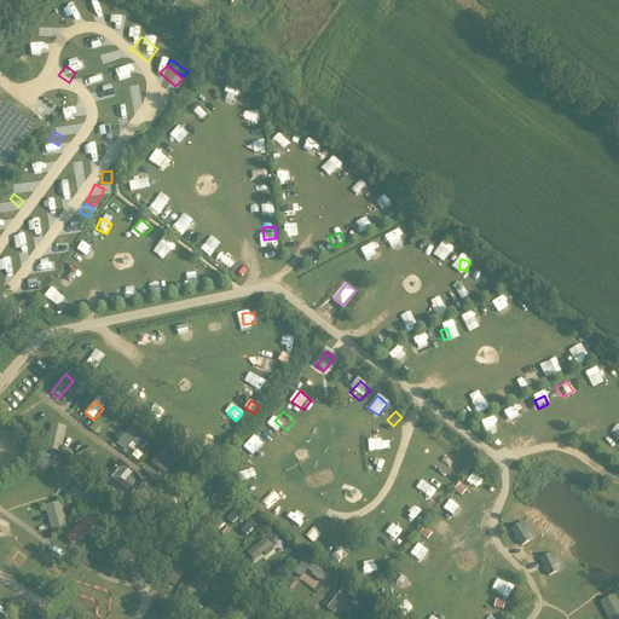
[(489,434),(497,427),(489,417),(480,426),(489,434)]
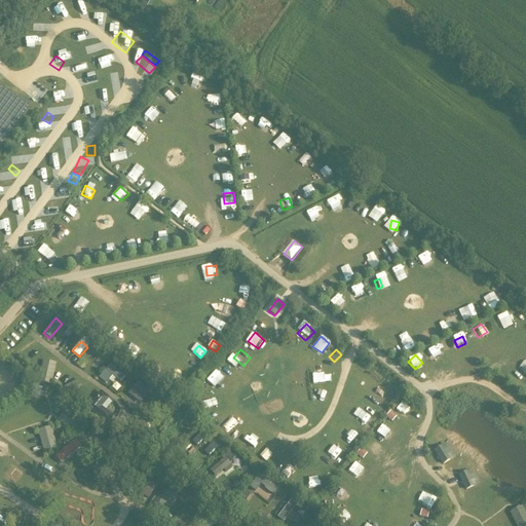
[(40,383),(53,384),(57,362),(43,361),(40,383)]
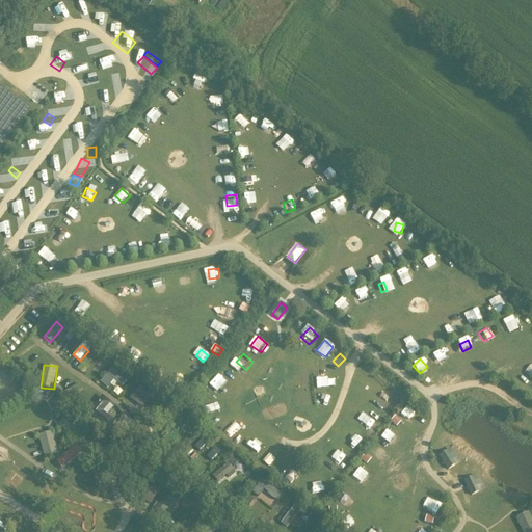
[(101,382),(108,389),(114,380),(123,387),(128,379),(112,367),(101,382)]
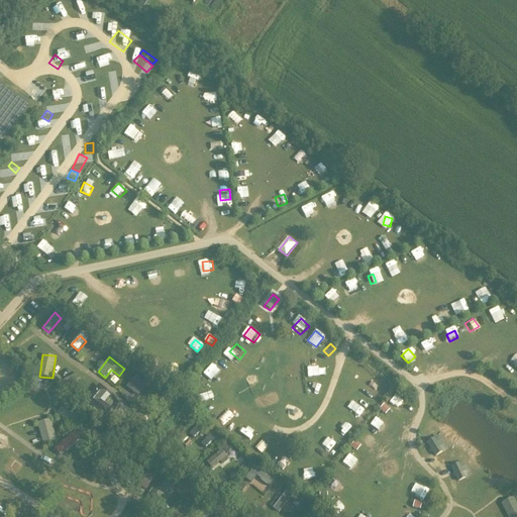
[(286,364),(287,377),(303,376),(302,363),(286,364)]
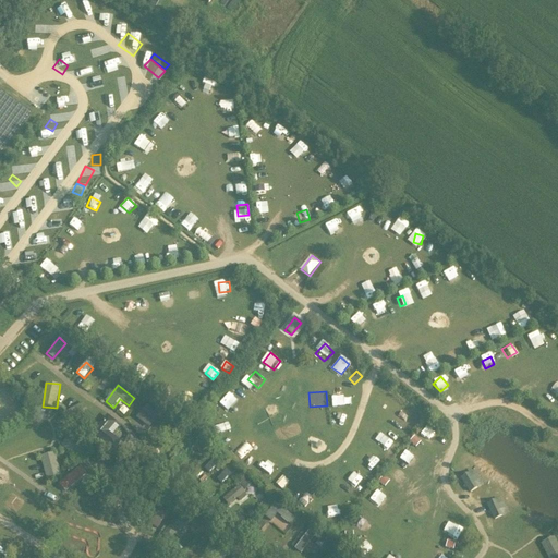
[(240,410),(246,401),(237,392),(229,401),(240,410)]
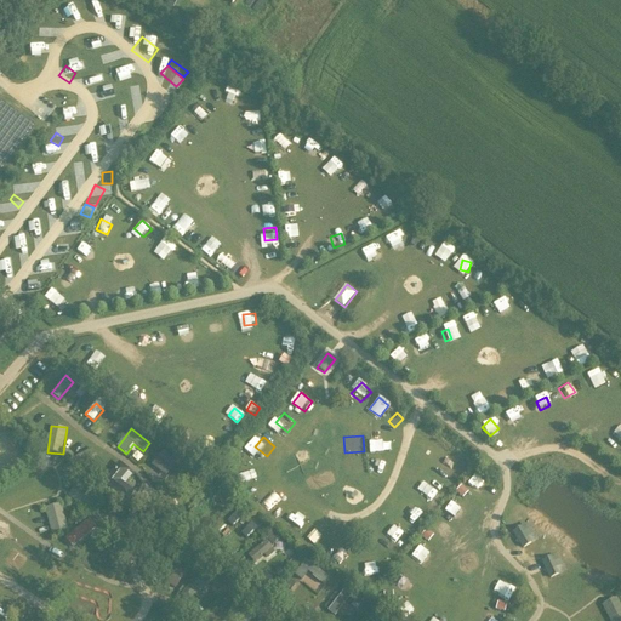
[(437,439),(423,453),(433,461),(446,448),(437,439)]
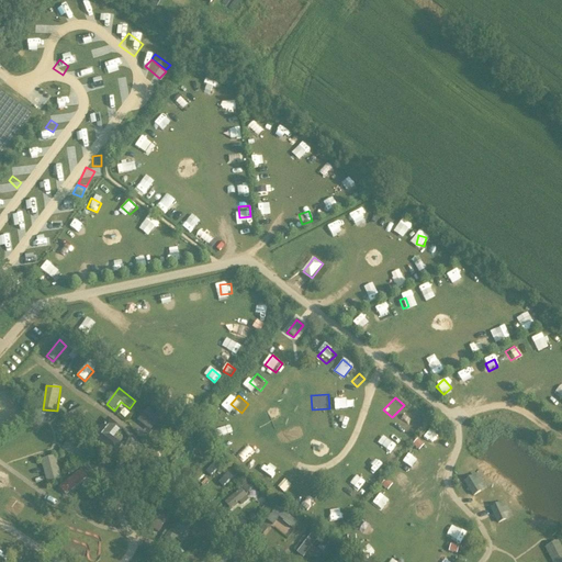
[(85,405),(63,417),(71,431),(92,419),(85,405)]
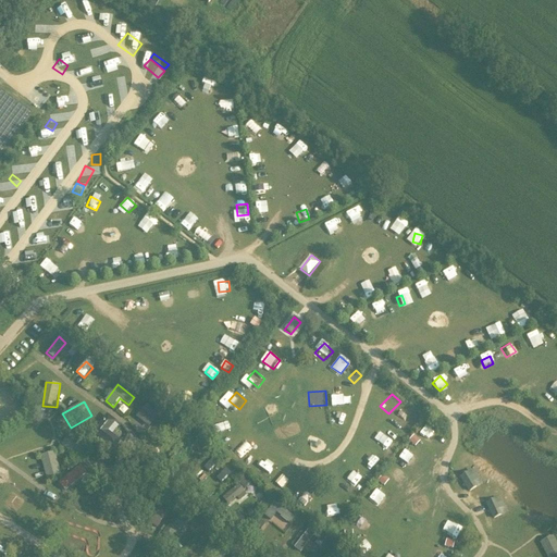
[(330,412),(335,429),(348,424),(343,408),(330,412)]
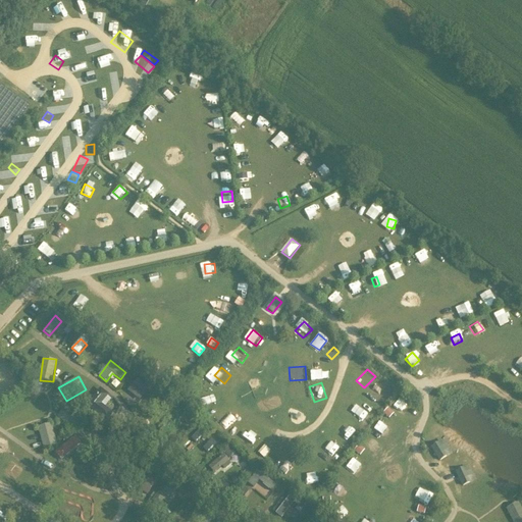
[(371,390),(374,402),(386,398),(383,387),(371,390)]
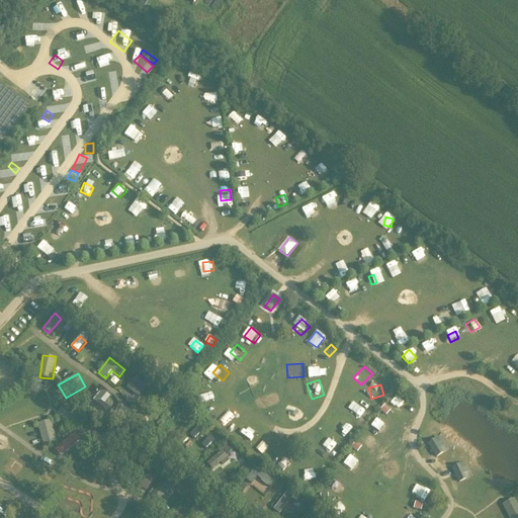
[(117,403),(97,386),(85,403),(105,419),(117,403)]
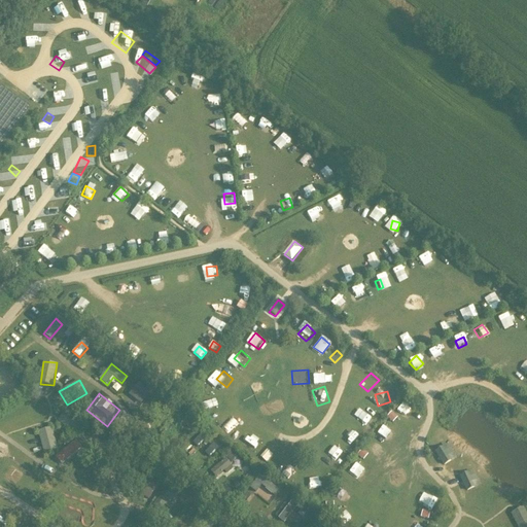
[(216,398),(204,400),(205,410),(217,409),(216,398)]
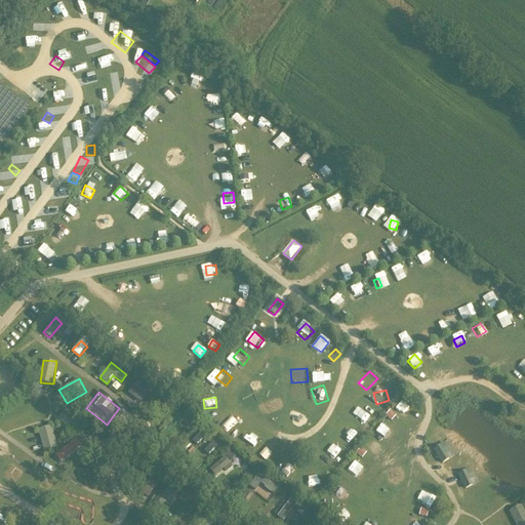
[(366,427),(373,417),(362,409),(355,418),(366,427)]
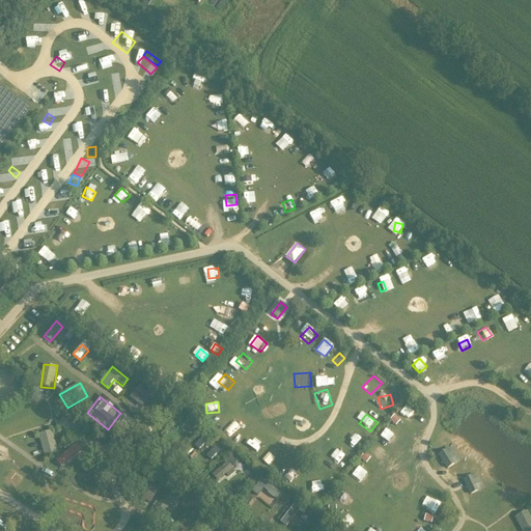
[(391,421),(396,426),(400,420),(395,416),(391,421)]
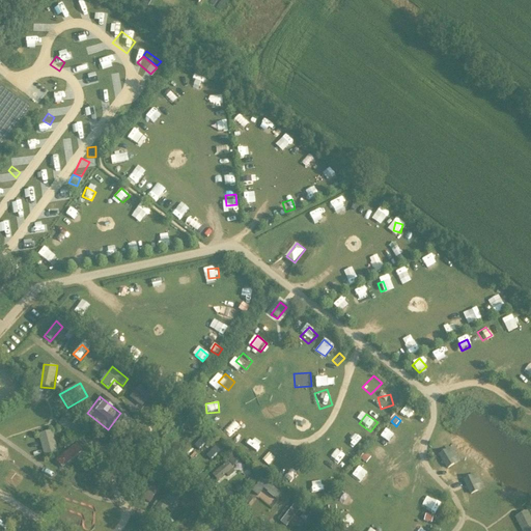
[(224,431),(232,438),(240,427),(231,422),(224,431)]
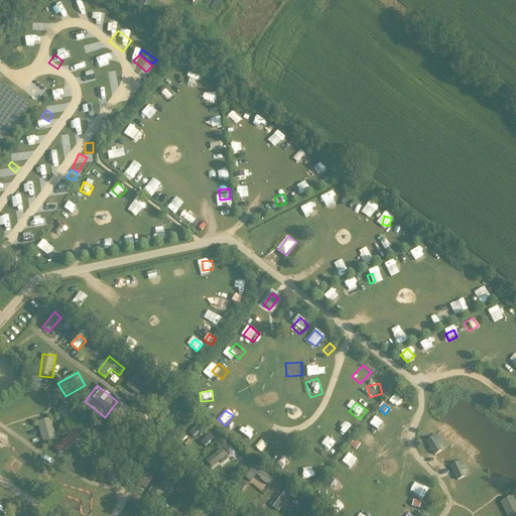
[(37,422),(43,444),(56,440),(50,418),(37,422)]
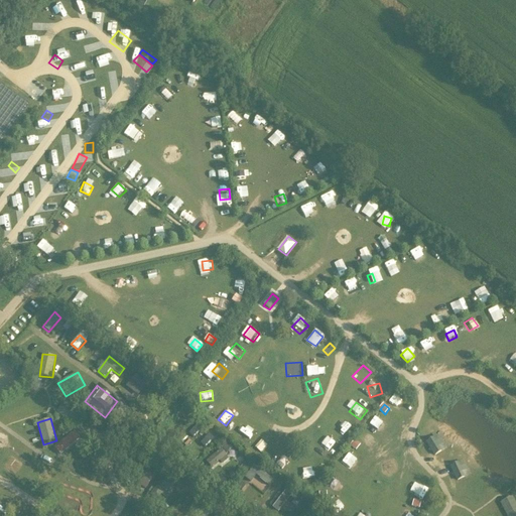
[(337,426),(347,435),(354,428),(344,419),(337,426)]
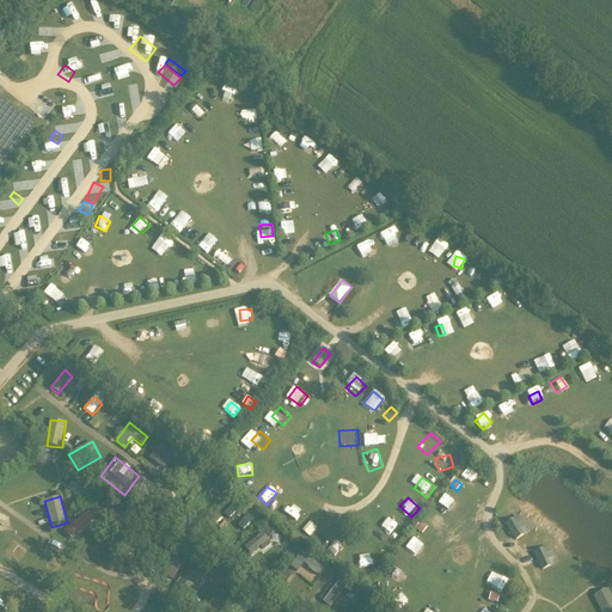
[(286,502),(277,514),(288,521),(297,509),(286,502)]
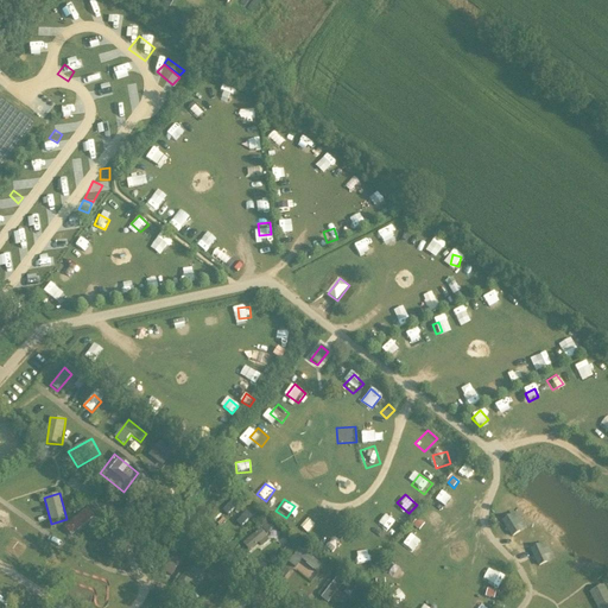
[(513,499),(501,529),(514,533),(525,504),(513,499)]
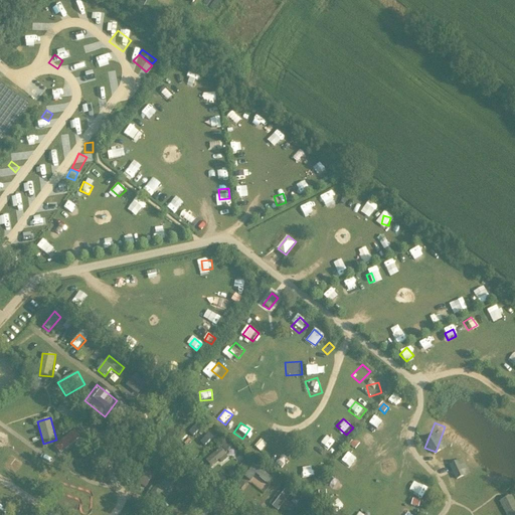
[(60,455),(80,438),(74,431),(53,447),(60,455)]
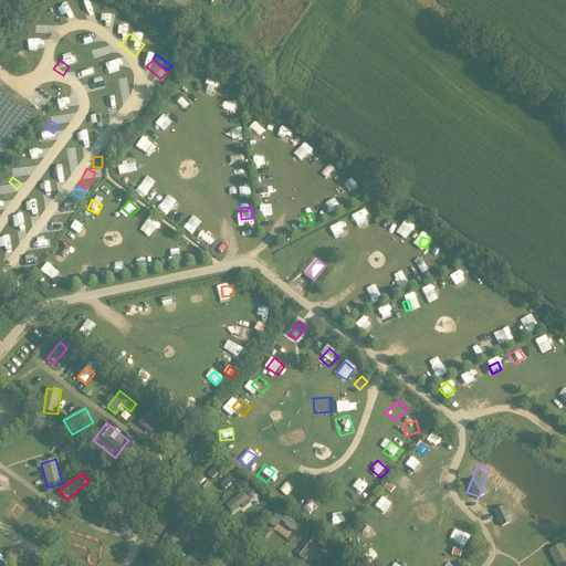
[(396,482),(405,488),(410,479),(401,473),(396,482)]
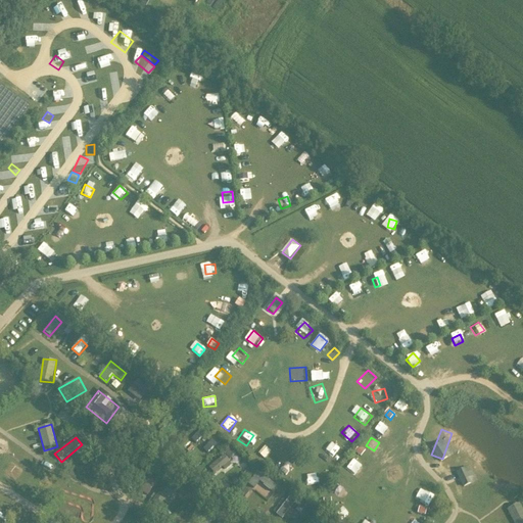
[(264,444),(256,455),(265,461),(272,450),(264,444)]
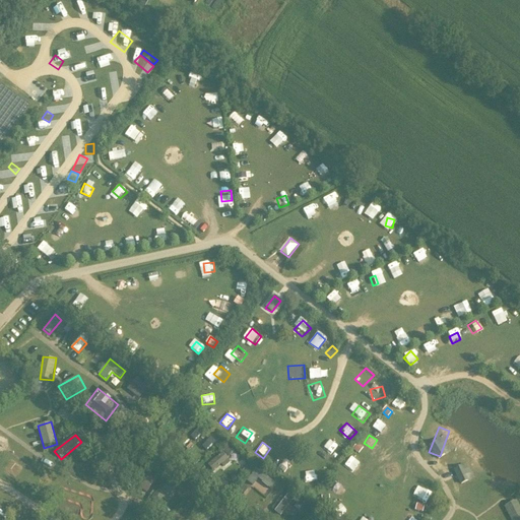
[(358,444),(352,449),(359,454),(363,449),(358,444)]
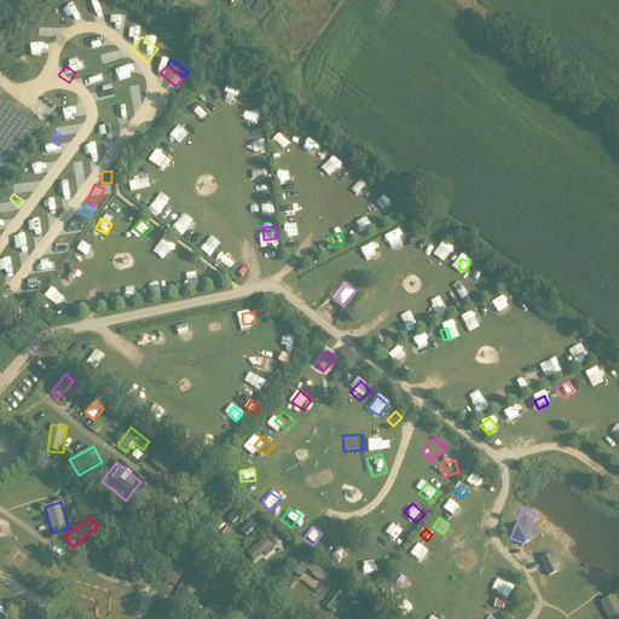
[(549,565),(565,534),(553,528),(537,557),(549,565)]
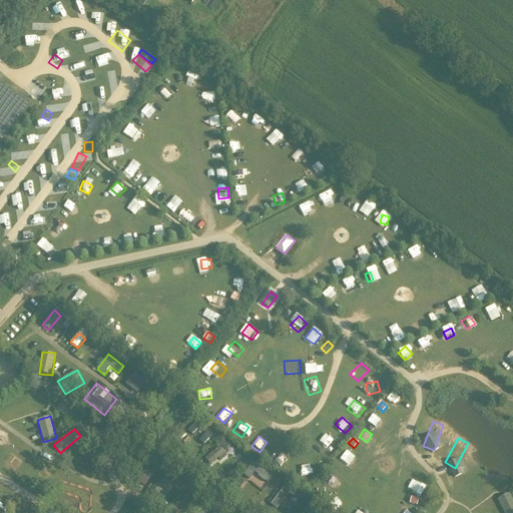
[(328,457),(334,449),(323,440),(317,448),(328,457)]
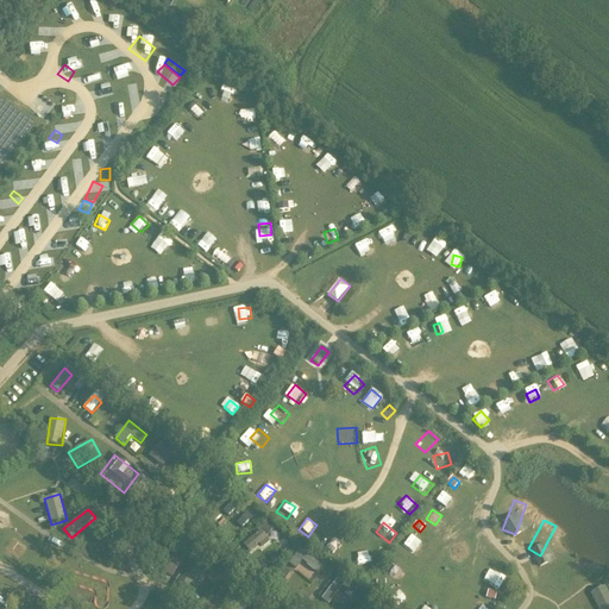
[(262,531),(237,550),(245,559),(270,540),(262,531)]
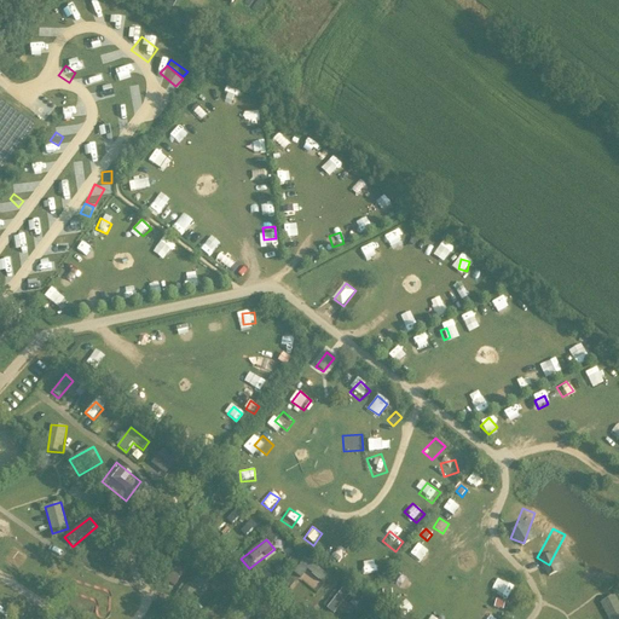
[(327,555),(337,561),(345,550),(334,543),(327,555)]
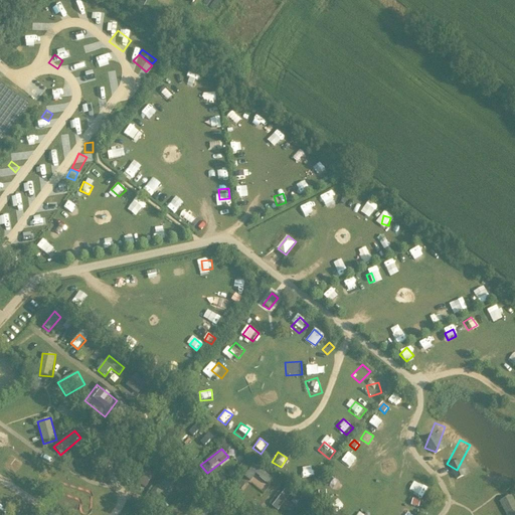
[(303,466),(306,478),(315,476),(312,463),(303,466)]
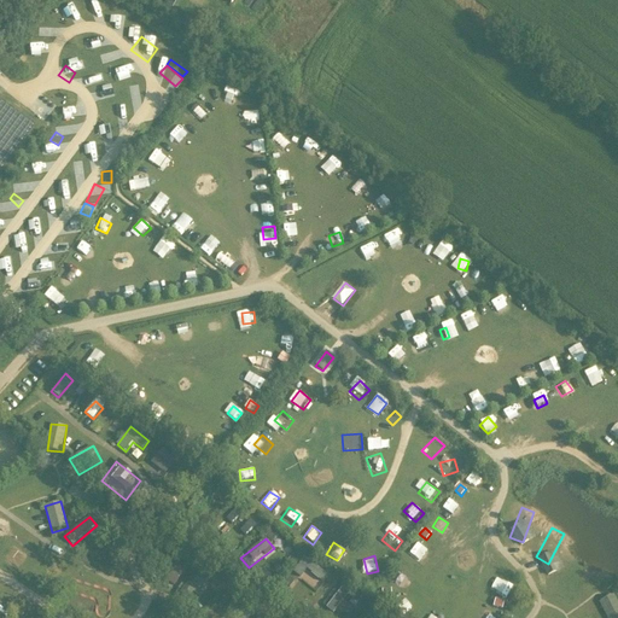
[(307,557),(293,572),(315,592),(330,576),(307,557)]
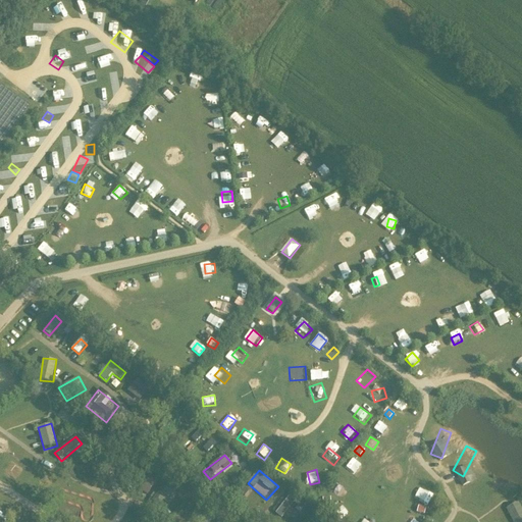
[(521,521),(521,510),(518,502),(507,508),(514,521),(521,521)]
